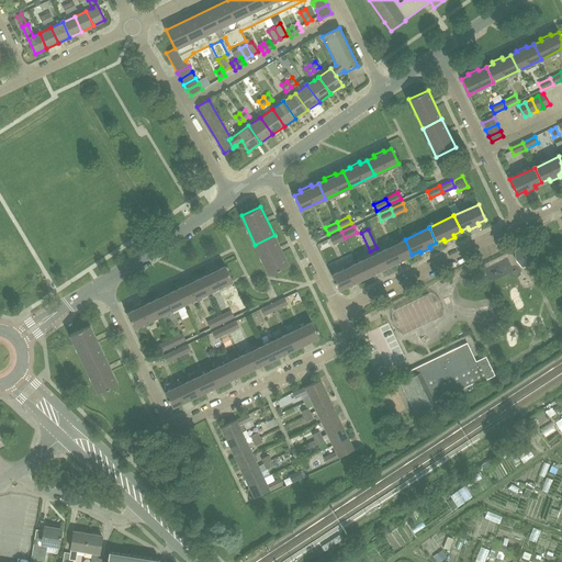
[(341,232),(329,238),(333,245),(345,238),(341,232)]
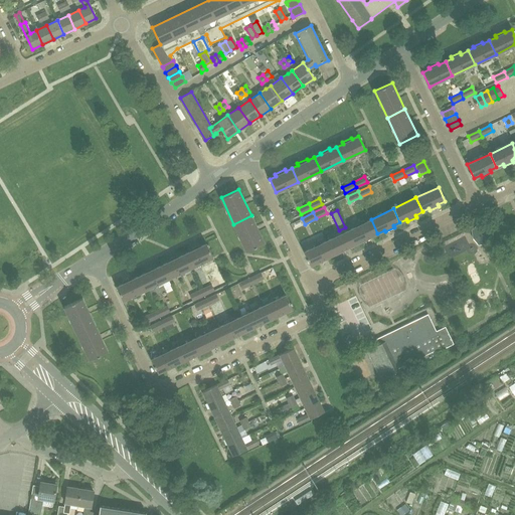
[(251,215),(233,224),(246,250),(265,242),(251,215)]
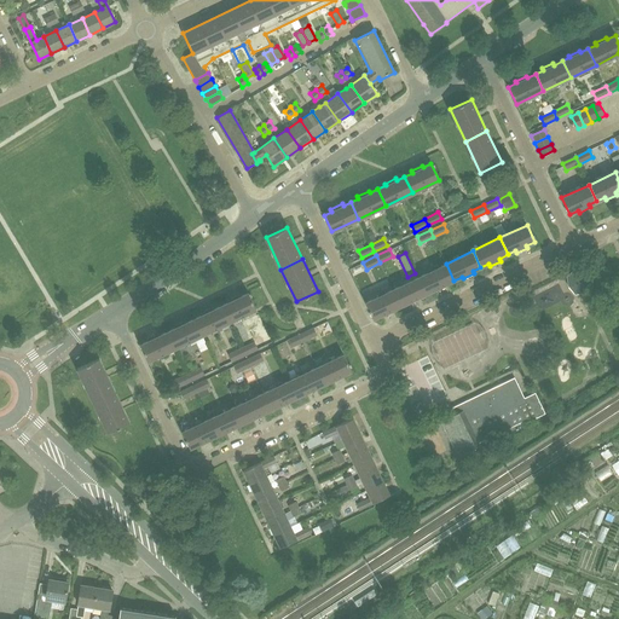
[(446,264),(420,277),(427,293),(435,289),(437,291),(447,287),(446,284),(453,281),(446,264)]
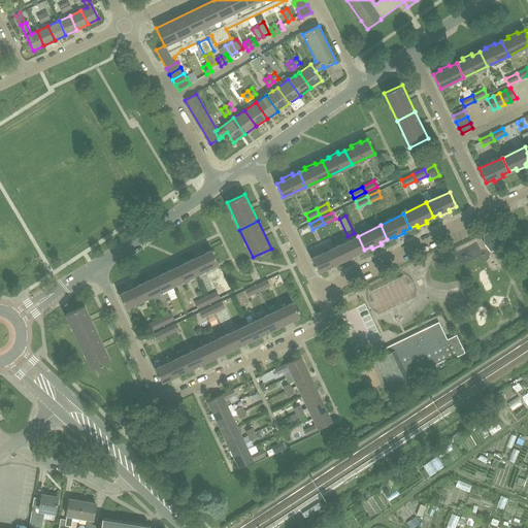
[(504,248),(502,236),(495,228),(489,233),(489,232),(484,236),(485,244),(490,251),(497,250),(496,249),(504,248)]
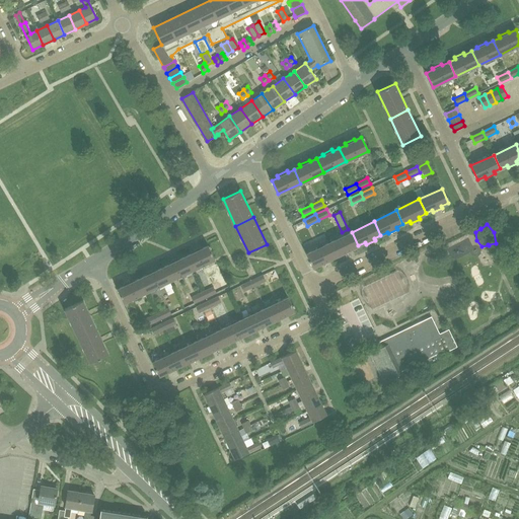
[(352,232),(329,242),(336,256),(342,253),(343,255),(352,250),(352,248),(358,245),(352,232)]
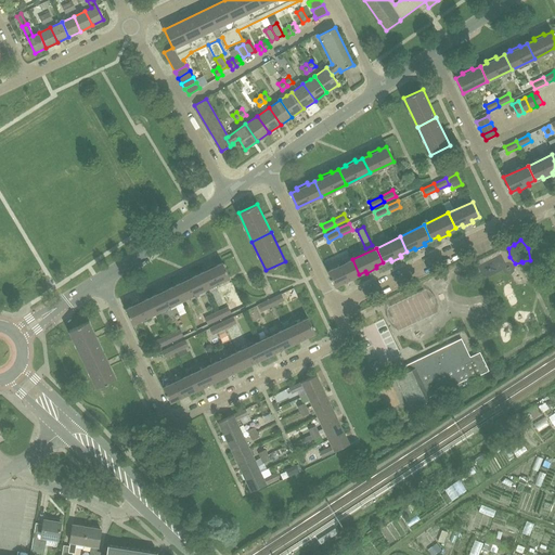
[(352,259),(327,271),(335,286),(341,282),(343,284),(352,280),(352,278),(359,274),(352,259)]
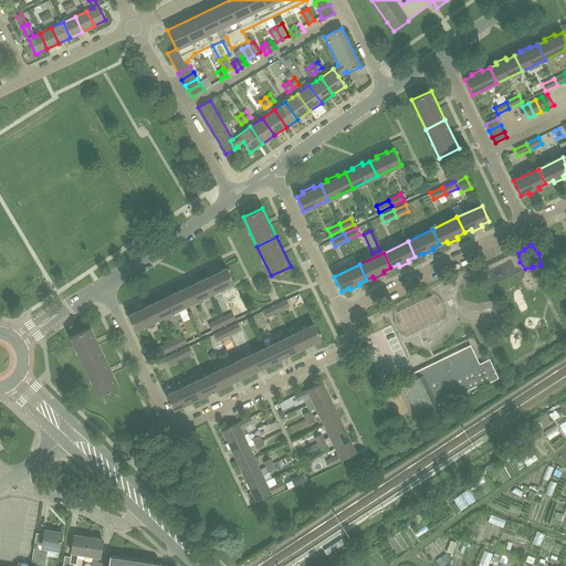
[(209,276),(201,280),(209,294),(233,282),(227,268),(219,272),(218,269),(208,274),(209,276)]
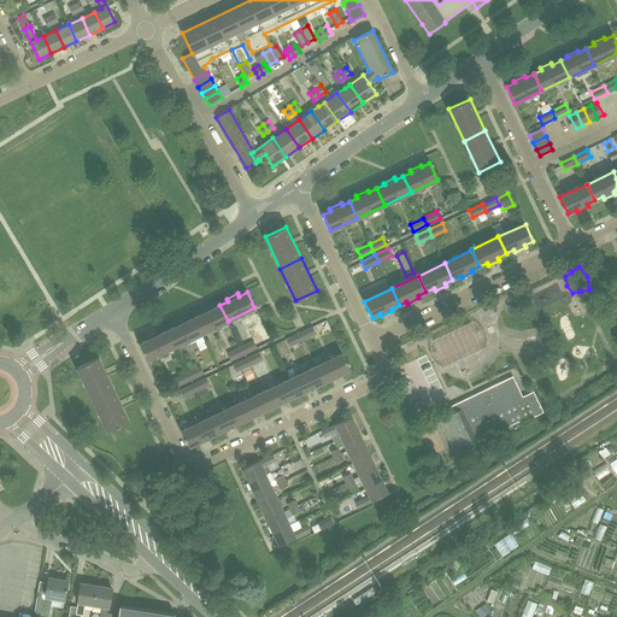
[(201,313),(193,318),(201,334),(228,321),(219,305),(212,309),(211,306),(200,311),(201,313)]
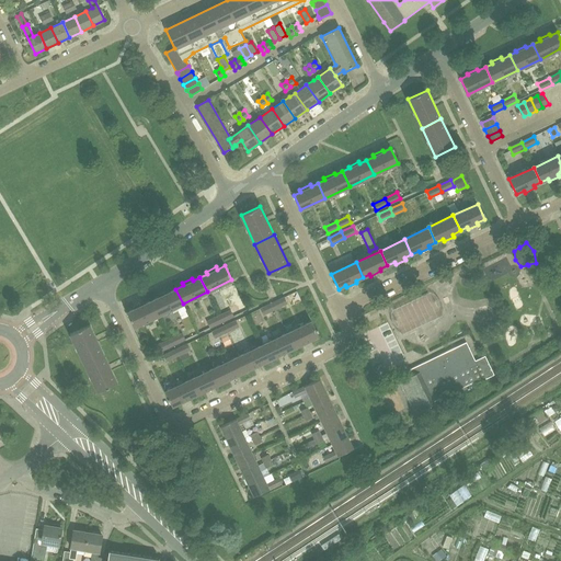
[(159,297),(151,300),(159,316),(183,304),(175,289),(169,293),(168,290),(158,295),(159,297)]
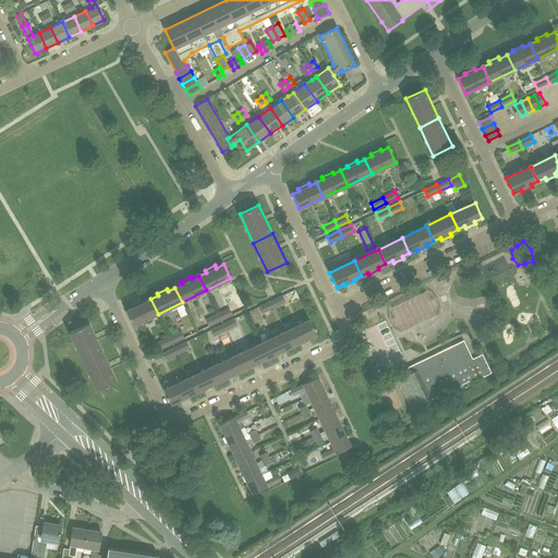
[(282,295),(270,301),(274,307),(286,302),(282,295)]
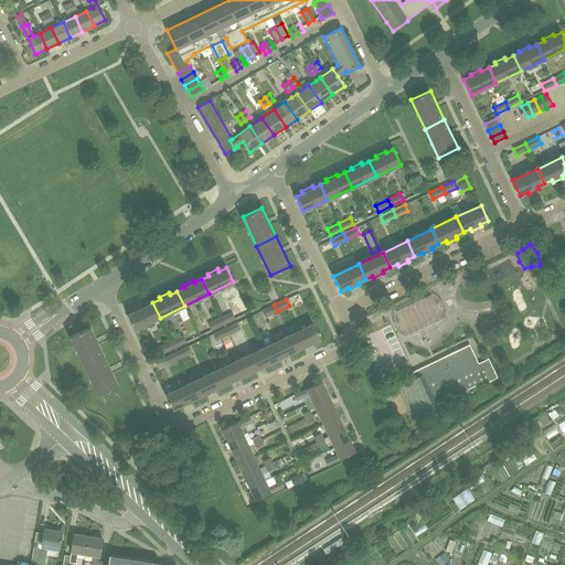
[(135,311),(128,315),(132,324),(136,330),(160,318),(152,302),(146,306),(145,304),(135,309),(135,311)]
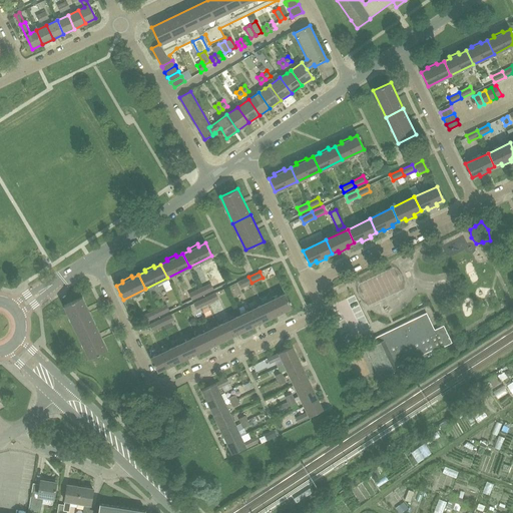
[(248,277),(237,282),(240,288),(251,283),(248,277)]
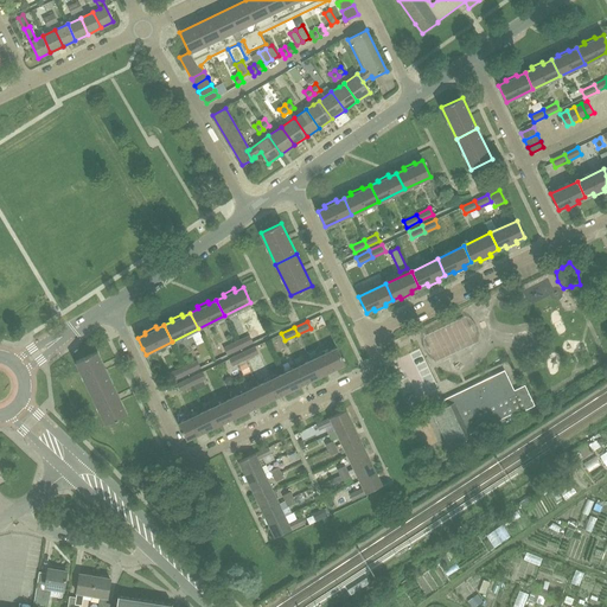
[(249,334),(236,342),(240,347),(253,342),(249,334)]
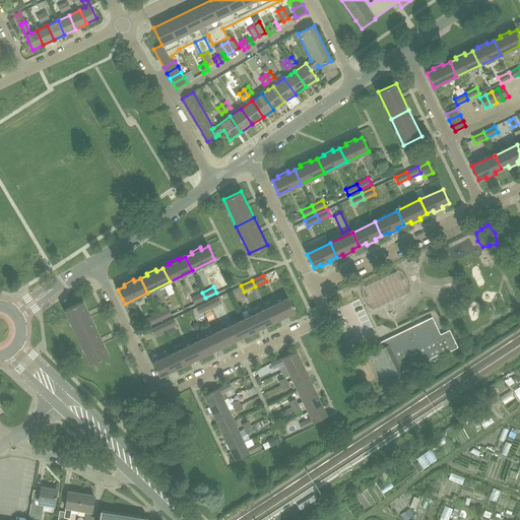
[(202,293),(191,298),(194,304),(205,298),(202,293)]
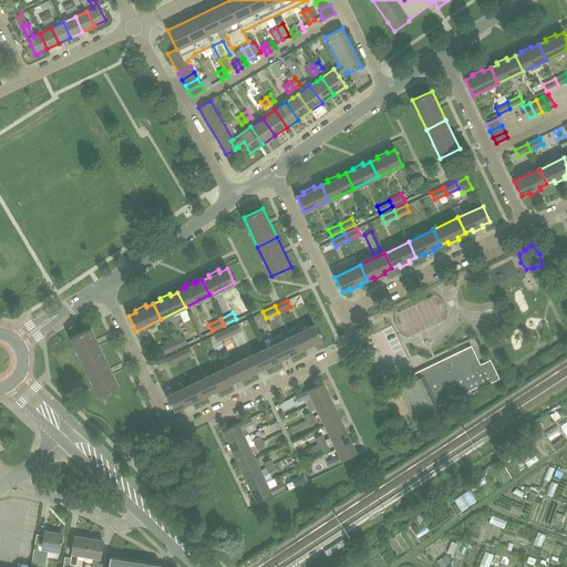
[(237,323),(226,329),(229,336),(240,330),(237,323)]
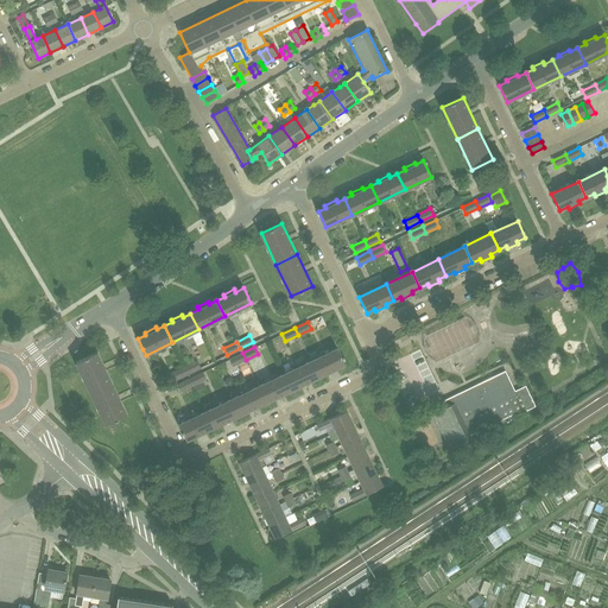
[(337,348),(310,361),(318,377),(325,373),(327,375),(337,369),(336,368),(344,363),(337,348)]
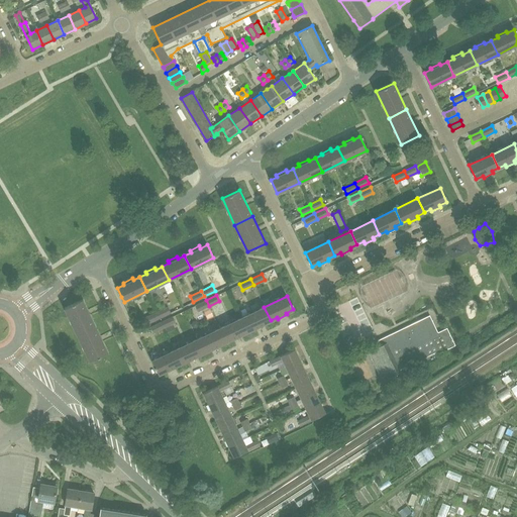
[(83,299),(65,308),(77,334),(95,326),(89,312),(83,299)]
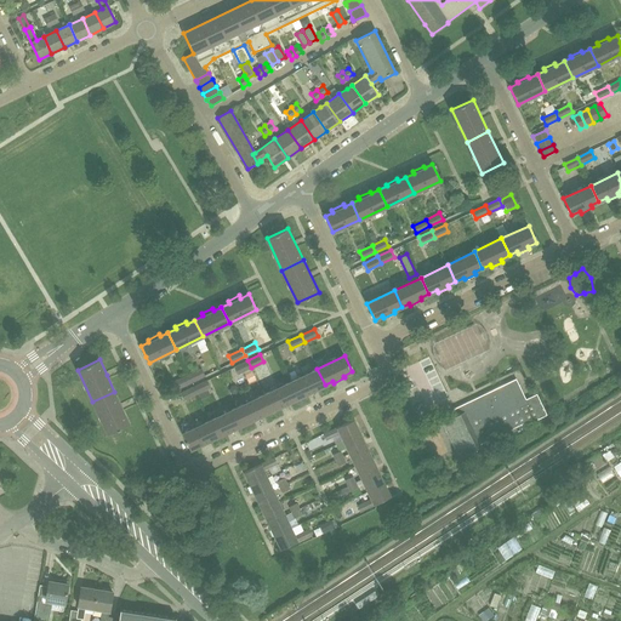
[(248,360),(234,366),(238,374),(244,371),(251,368),(248,360)]
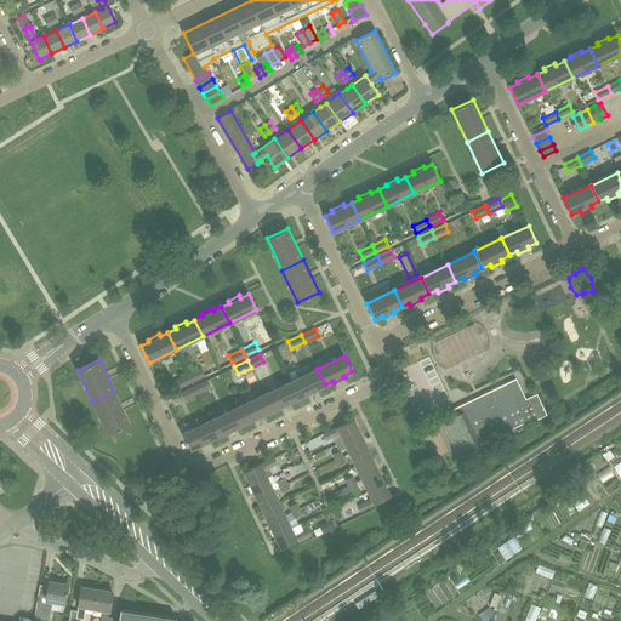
[(201,369),(188,375),(192,382),(205,376),(201,369)]
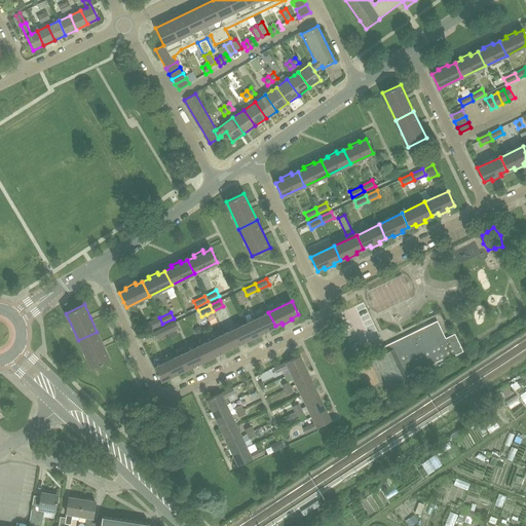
[(268,312),(246,323),(253,337),(259,334),(260,335),(269,331),(269,329),(275,326),(268,312)]
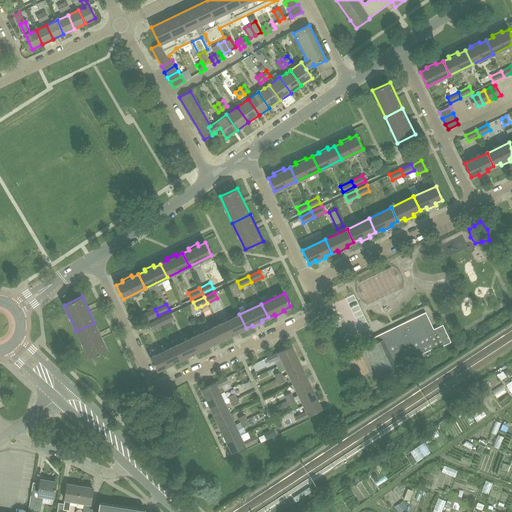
[(208,306),(202,309),(205,316),(211,313),(208,306)]
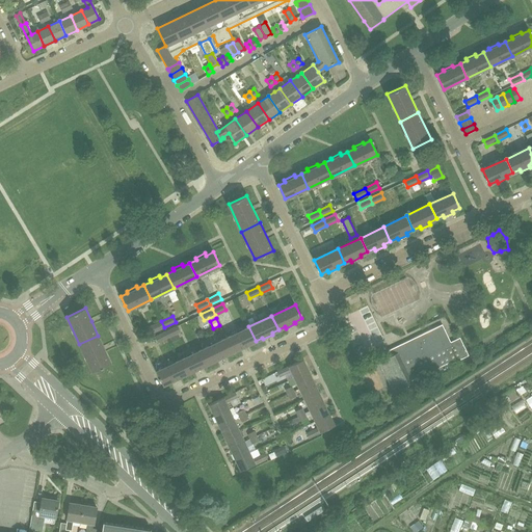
[(161,321),(150,326),(153,333),(164,327),(161,321)]
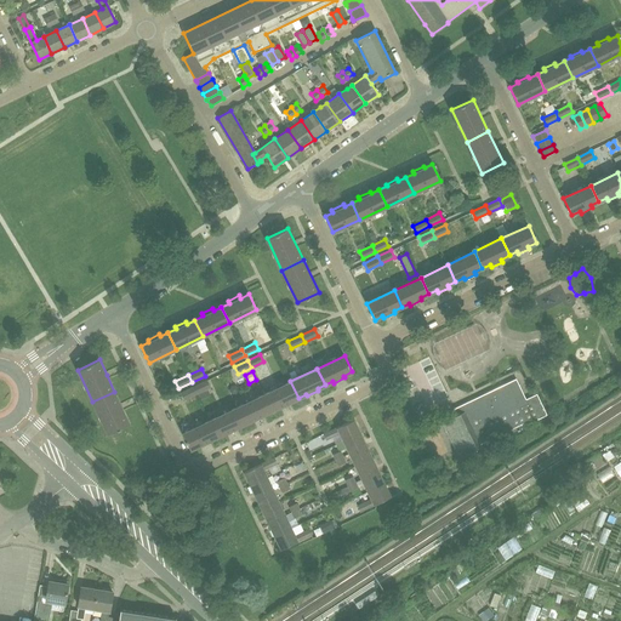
[(537,394),(525,399),(516,379),(454,409),(456,415),(442,422),(459,457),(482,446),(480,444),(525,422),(527,425),(547,415),(537,394)]
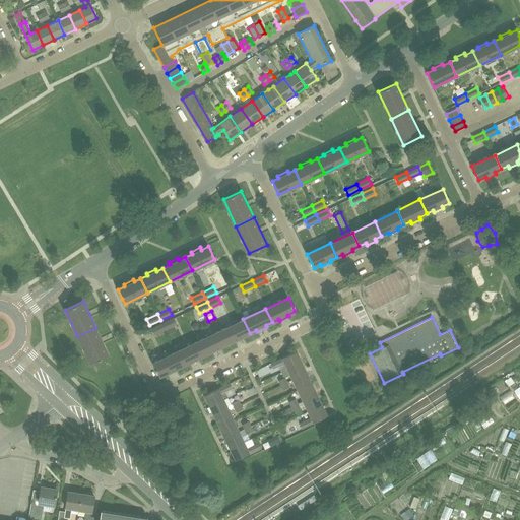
[(173,318),(161,323),(165,329),(176,324),(173,318)]
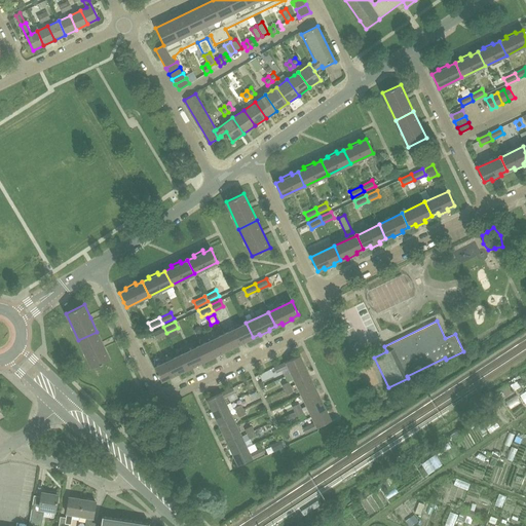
[(246,323),(223,334),(230,347),(236,344),(237,346),(247,342),(246,340),(253,337),(246,323)]
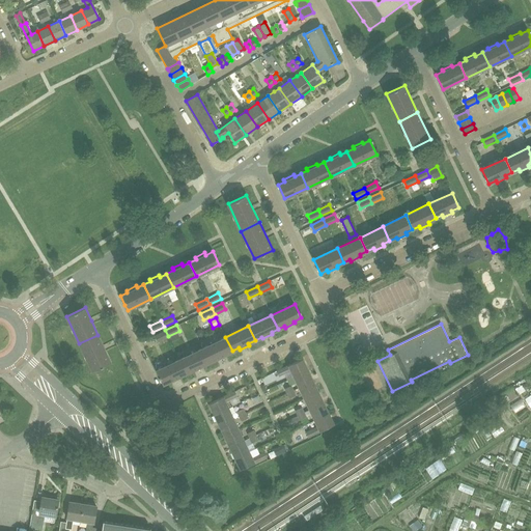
[(165,330),(154,336),(157,342),(168,336),(165,330)]
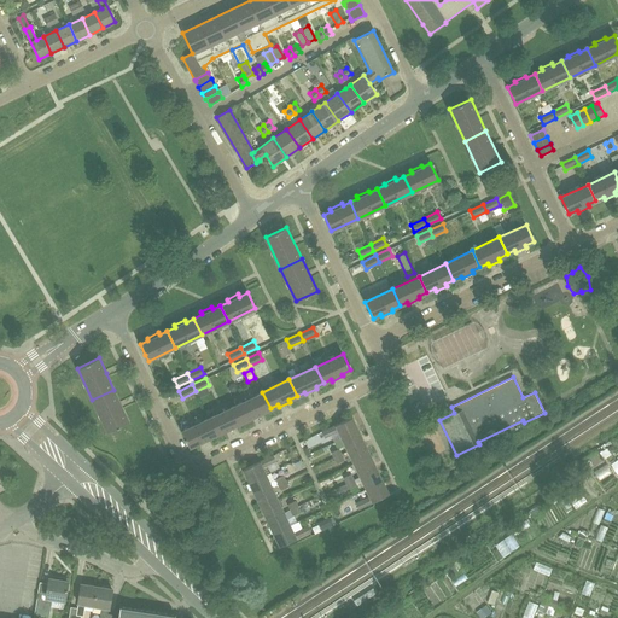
[(114,390),(92,400),(108,432),(129,421),(121,404),(114,390)]
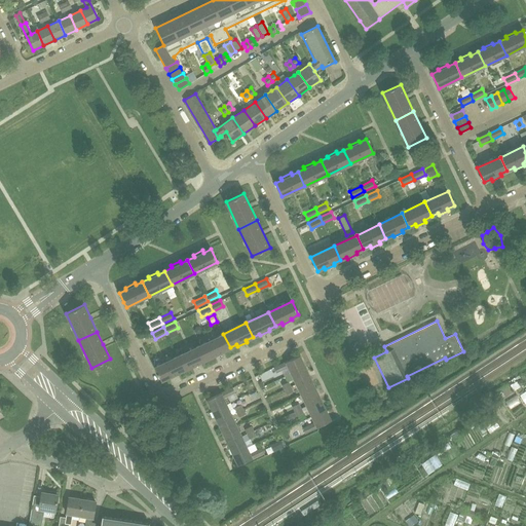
[(223,334),(200,345),(207,359),(214,355),(215,358),(224,352),(223,351),(230,347),(223,334)]
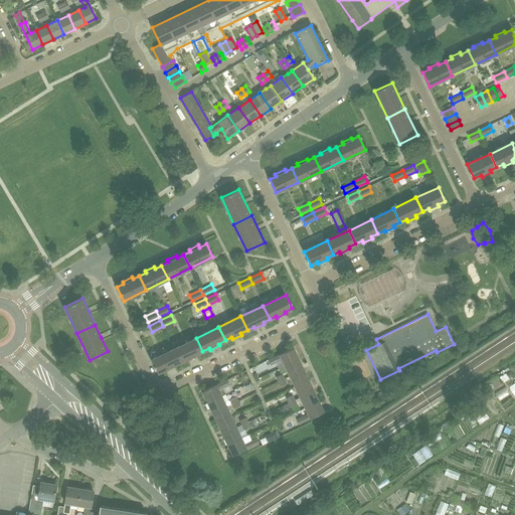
[(196,338),(174,348),(180,362),(187,358),(188,360),(197,356),(196,354),(202,351),(196,338)]
